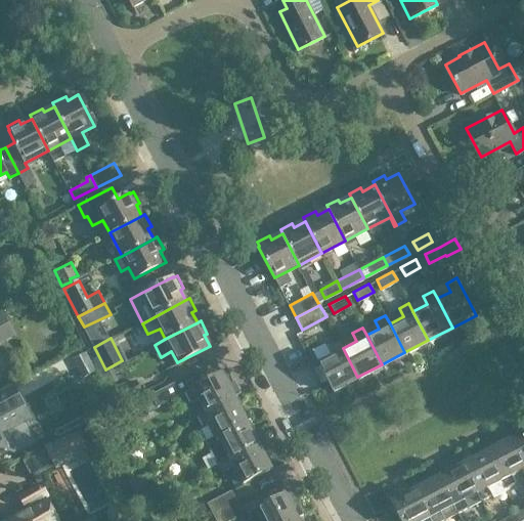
[(357,377),(343,348),(338,340),(328,345),(332,353),(318,360),(333,390),(357,377)]
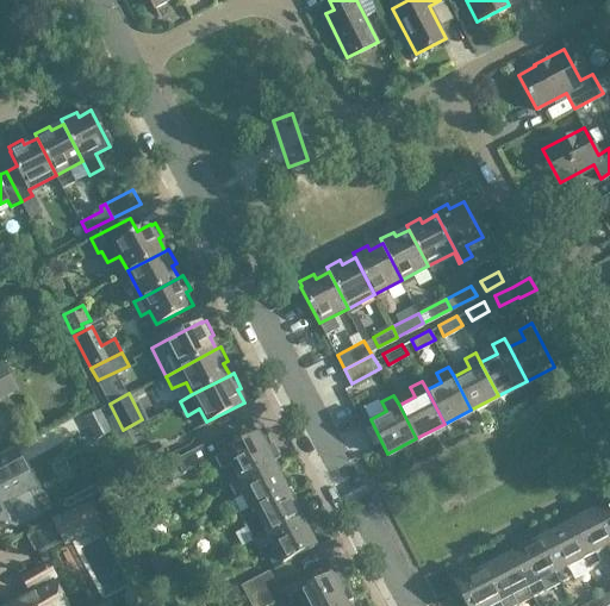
[(110,425),(107,422),(100,407),(83,417),(91,429),(93,435),(110,425)]
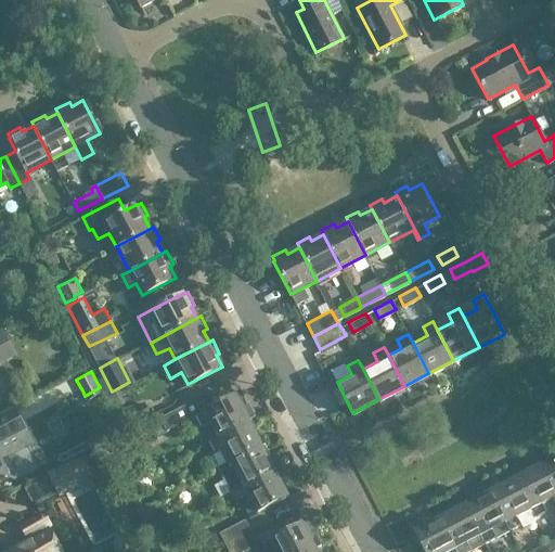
[(211,422),(218,435),(249,419),(255,415),(242,390),(202,411),(195,399),(160,418),(167,429),(196,414),(203,426),(211,422)]
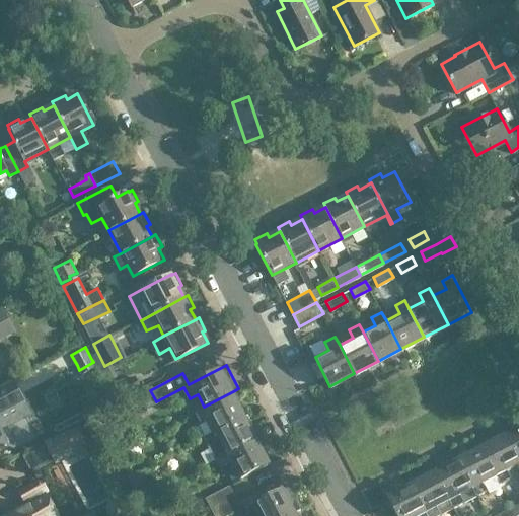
[(140,389),(134,377),(108,390),(114,402),(140,389)]
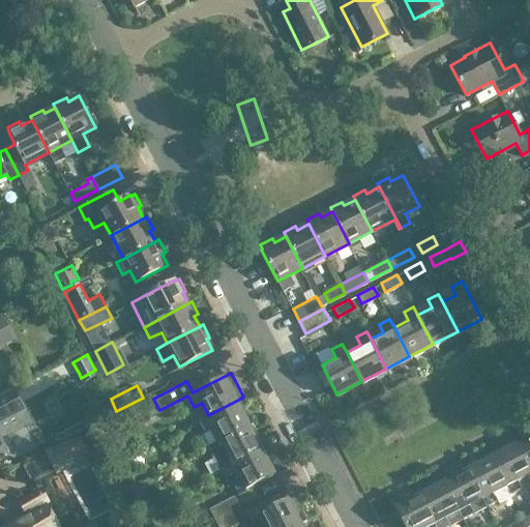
[(0,394),(0,455),(6,451),(0,439),(0,437),(30,421),(13,388),(0,394)]
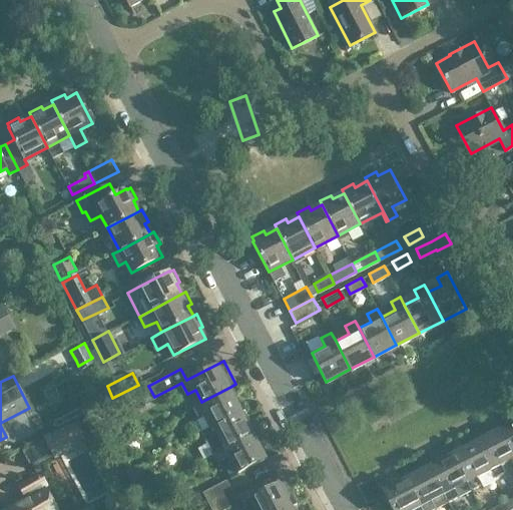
[(242,410),(230,387),(201,402),(193,406),(199,417),(193,420),(199,432),(205,429),(242,410)]
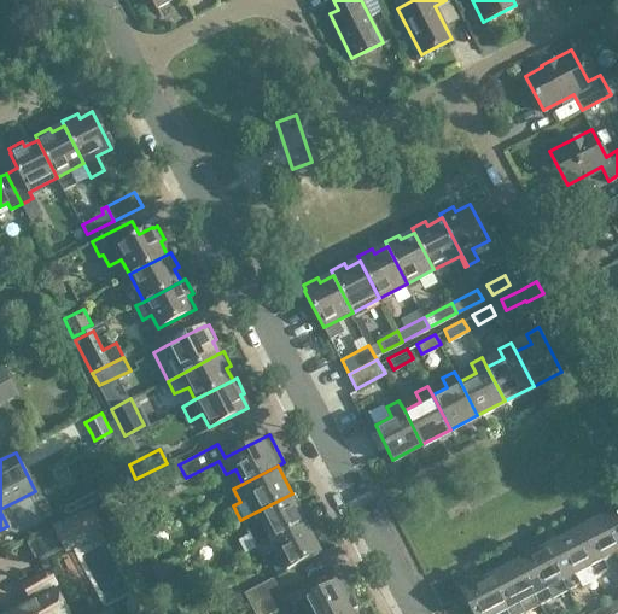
[(264,524),(272,539),(307,520),(292,493),(248,516),(255,530),(264,524)]
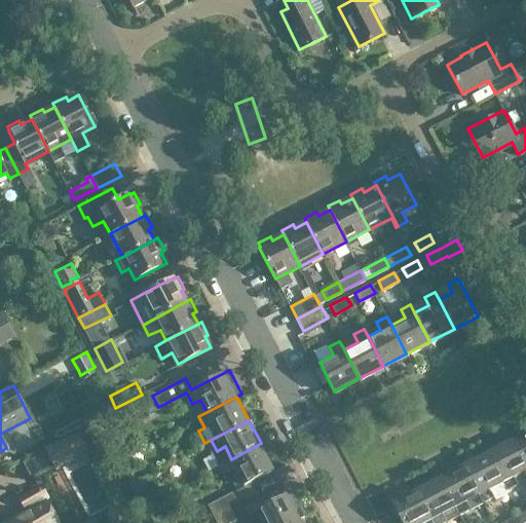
[(57,470),(88,452),(76,428),(44,446),(57,470)]
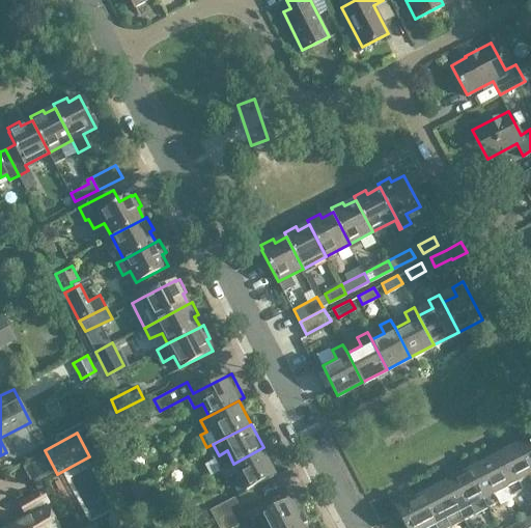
[(530,434),(515,442),(530,470),(530,434)]
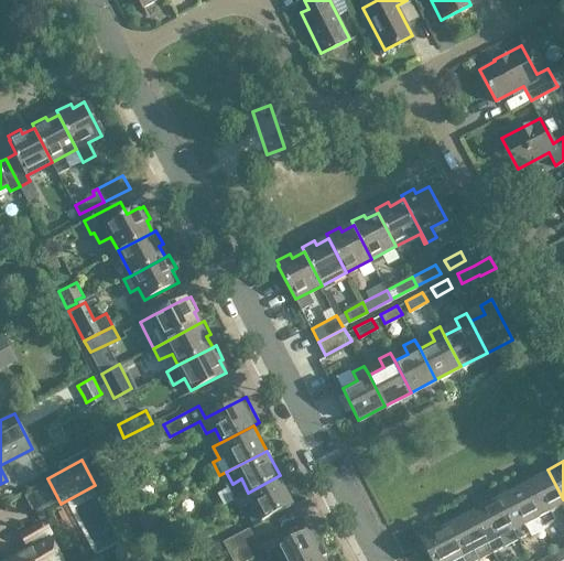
[(522,484),(539,515),(543,524),(555,517),(550,508),(563,500),(563,499),(548,470),(522,484)]
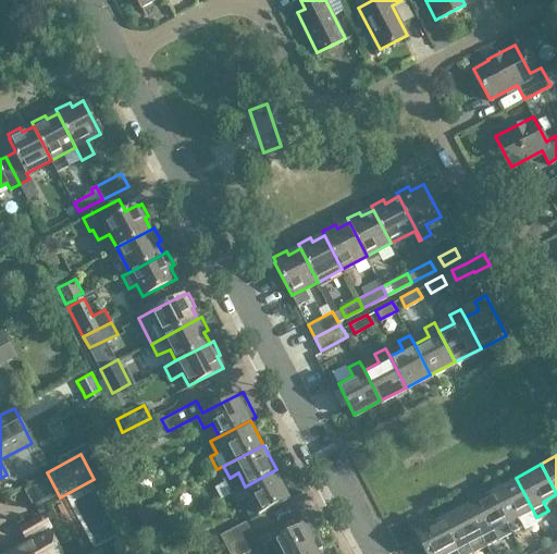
[(289,496),(276,469),(245,487),(236,491),(243,503),(251,499),(259,513),(289,496)]
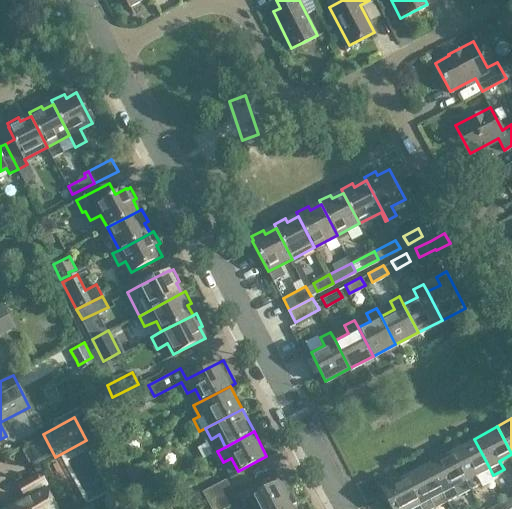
[(474,439),(451,450),(466,479),(470,487),(480,482),(476,474),(489,467),(474,439)]
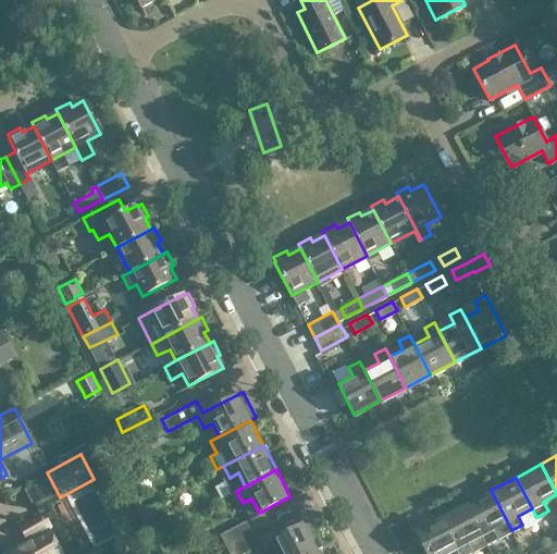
[(115,494),(128,518),(138,513),(125,489),(115,494)]
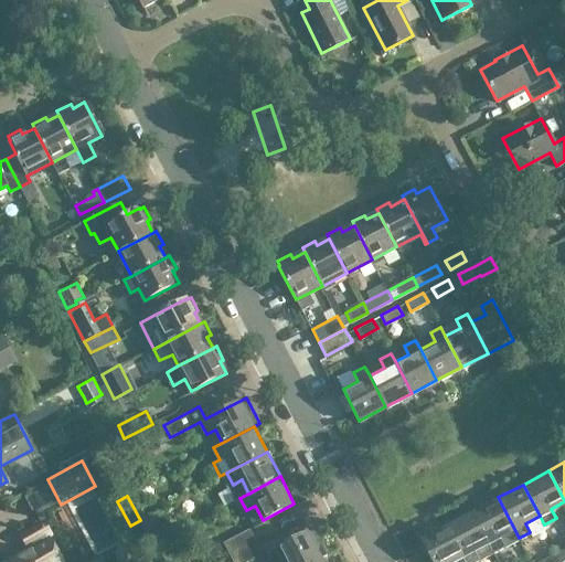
[(472,511),(489,542),(493,551),(504,545),(500,537),(514,529),(498,497),(472,511)]
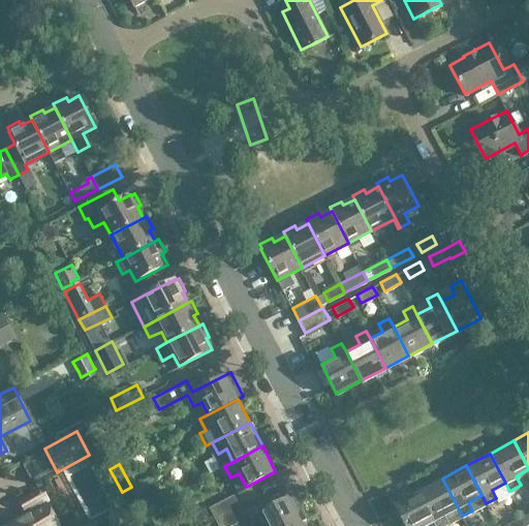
[(442,478),(418,491),(434,520),(437,525),(441,525),(448,523),(444,515),(458,507),(442,478)]
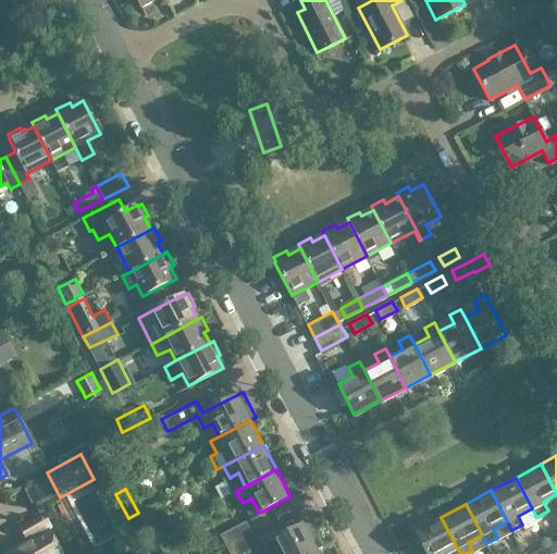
[(147,528),(138,513),(128,518),(137,533),(147,528)]
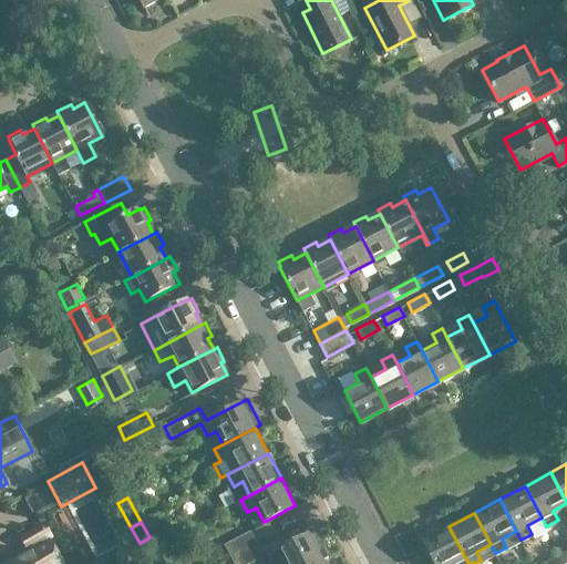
[(61,563),(45,537),(50,535),(43,524),(23,535),(32,551),(9,563),(61,563)]
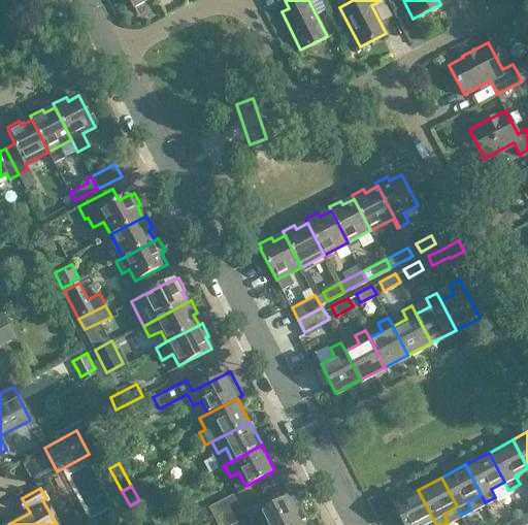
[(421,524),(433,519),(418,490),(393,502),(404,524),(421,524)]
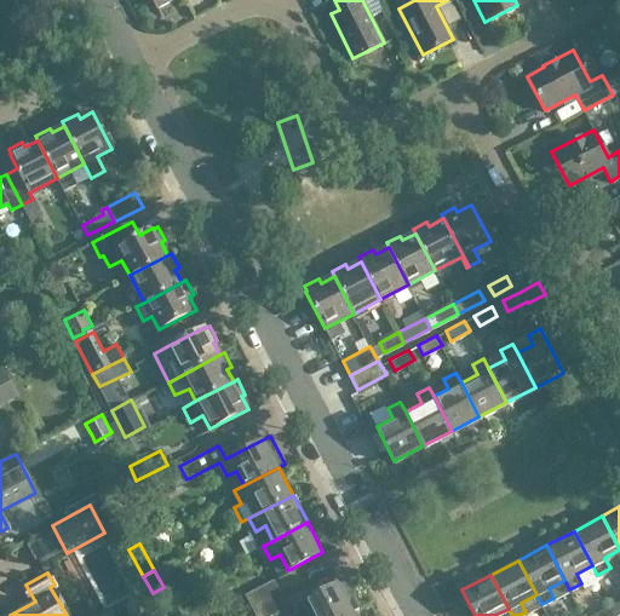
[(281,592),(274,579),(246,593),(253,606),(281,592)]
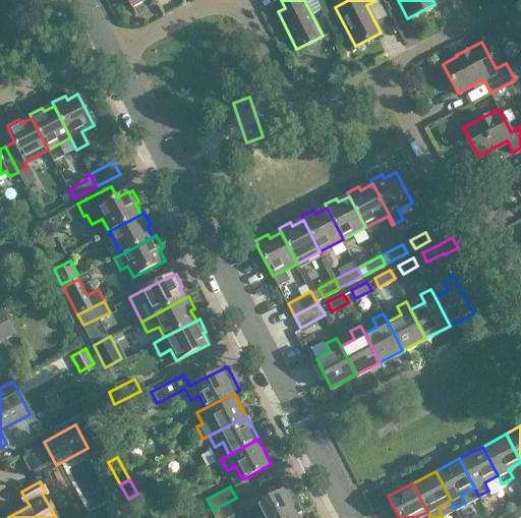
[(262,517),(285,517),(296,513),(284,488),(246,509),(251,517),(254,517),(261,515),(262,517)]
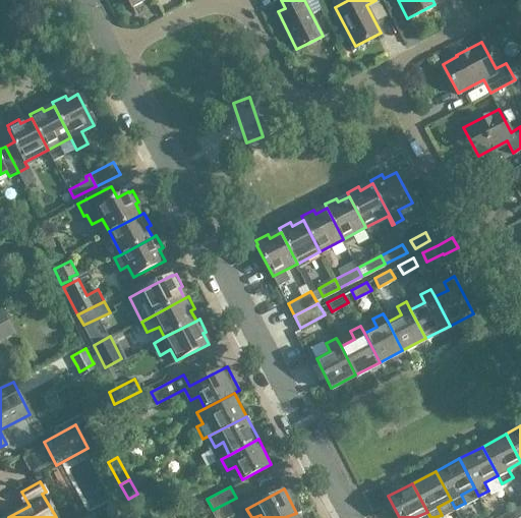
[(216,517),(225,517),(242,509),(236,498),(213,510),(216,517)]
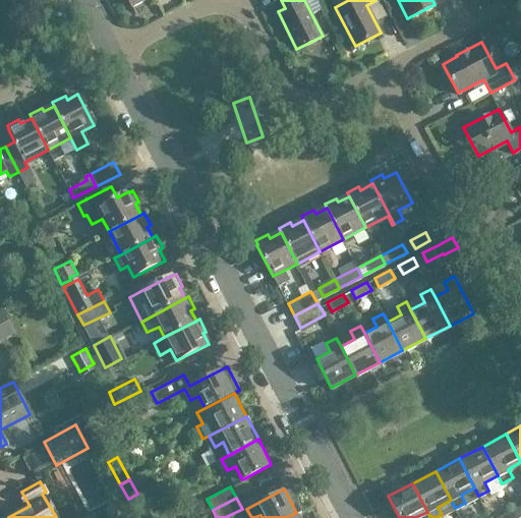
[(499,517),(515,517),(518,516),(514,508),(499,516),(499,517)]
